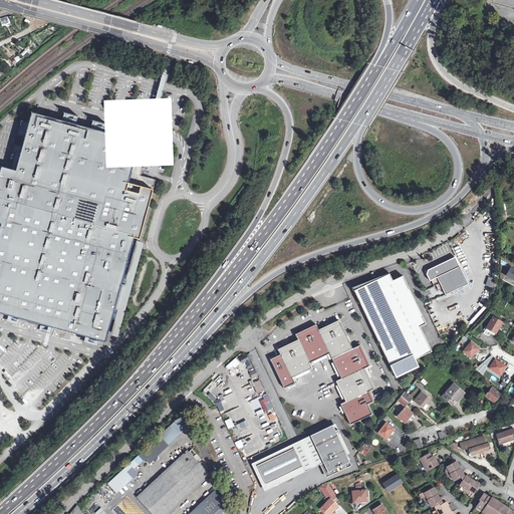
[(513,0),(494,0),(493,4),(513,8),(513,0)]
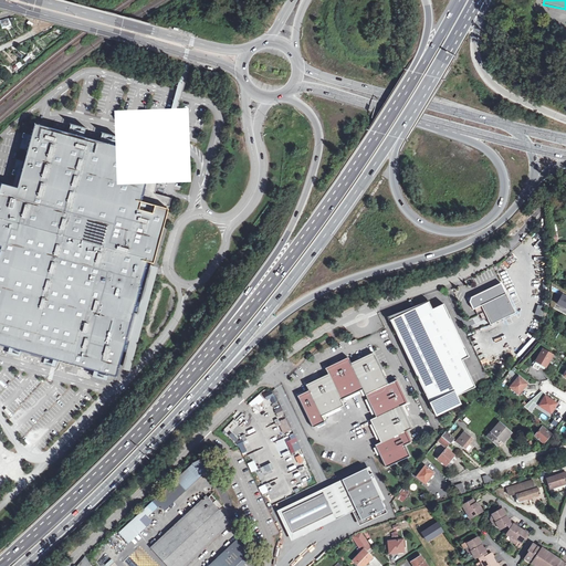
[(24,54),(28,59),(35,53),(31,49),(24,54)]
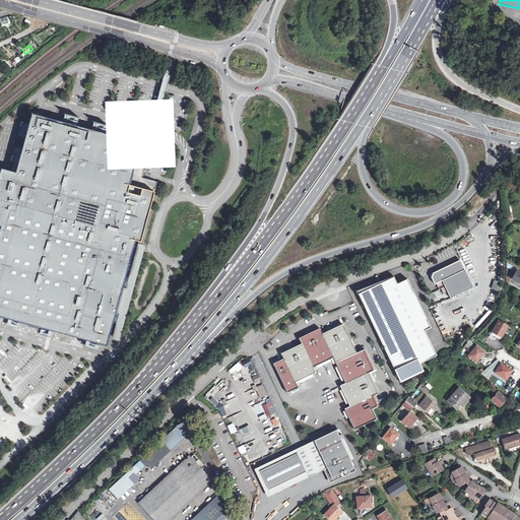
[(3,66),(8,70),(17,62),(13,58),(3,66)]
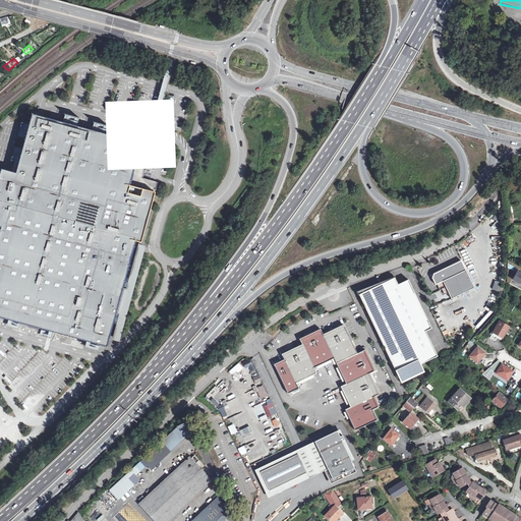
[(40,115),(34,114),(17,172),(13,171),(0,167),(0,316),(66,335),(75,337),(74,339),(77,339),(77,338),(95,343),(108,346),(114,323),(118,324),(115,337),(118,337),(120,338),(145,247),(140,246),(139,245),(134,266),(130,264),(136,240),(141,242),(155,192),(151,190),(134,186),(131,185),(142,143),(139,142),(40,115)]
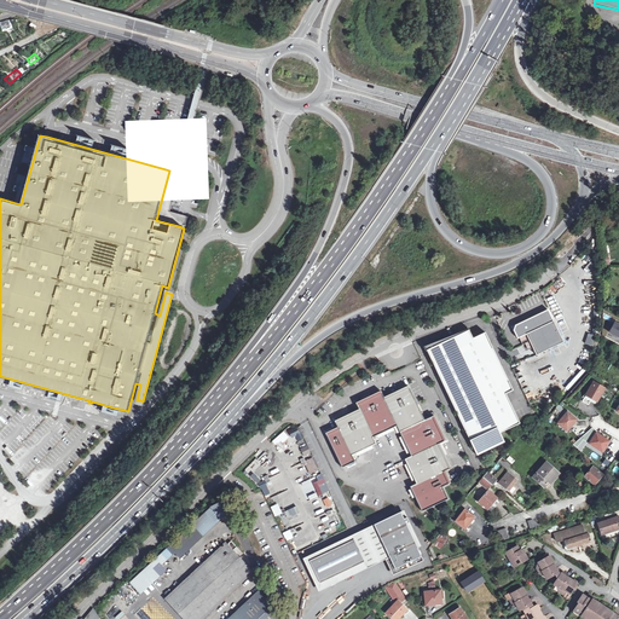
[(533,348),(537,356),(563,342),(548,310),(515,325),(514,330),(518,339),(519,337),(526,334),(530,341),(533,348)]
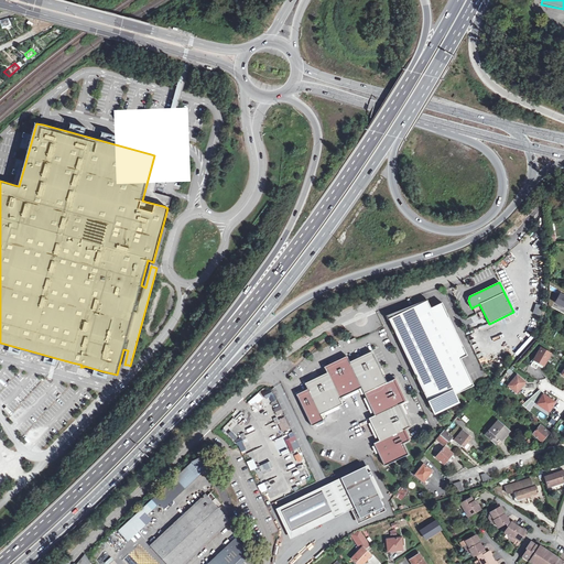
[(429,401),(435,415),(459,403),(456,394),(474,386),(461,359),(467,356),(442,303),(431,308),(427,301),(423,303),(422,302),(413,306),(413,307),(405,311),(404,310),(396,314),(394,313),(391,317),(392,317),(389,320),(397,335),(402,337),(400,342),(411,365),(416,367),(414,371),(425,394),(429,394),(429,401)]
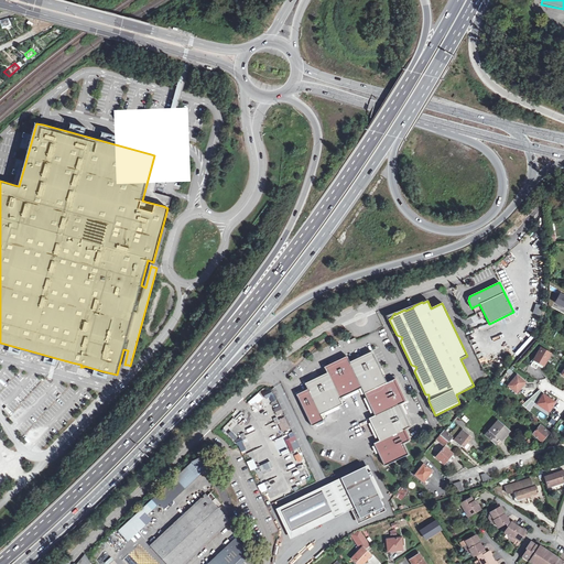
[(479,304),(473,307),(476,314),(483,311),(479,304)]
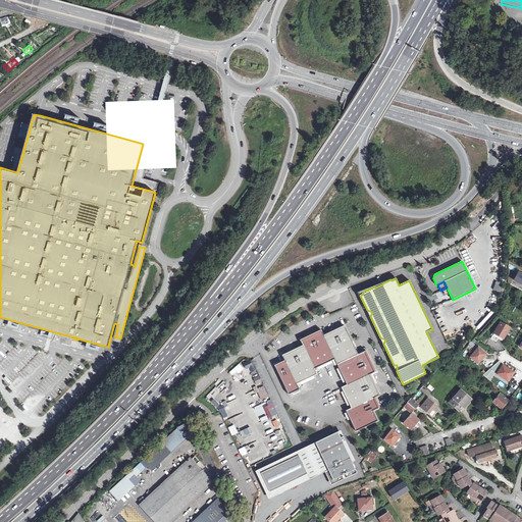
[(504,338),(510,327),(501,322),(491,338),(497,342),(500,336),(504,338)]
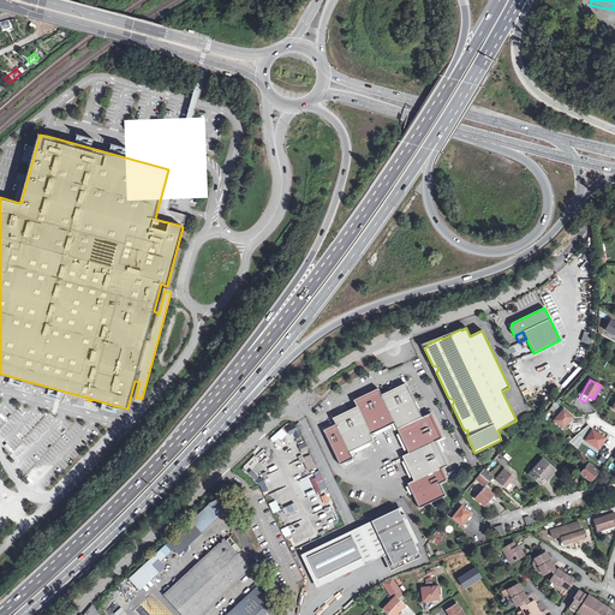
[(330,429),(324,433),(340,465),(353,459),(350,452),(374,441),(371,435),(394,423),(408,453),(402,457),(413,481),(407,483),(419,508),(445,496),(440,484),(446,481),(440,469),(446,466),(435,441),(441,439),(430,413),(422,417),(406,384),(382,396),(380,390),(374,393),(362,399),(354,402),(358,408),(352,412),(340,417),(334,419),(336,427),(330,429)]
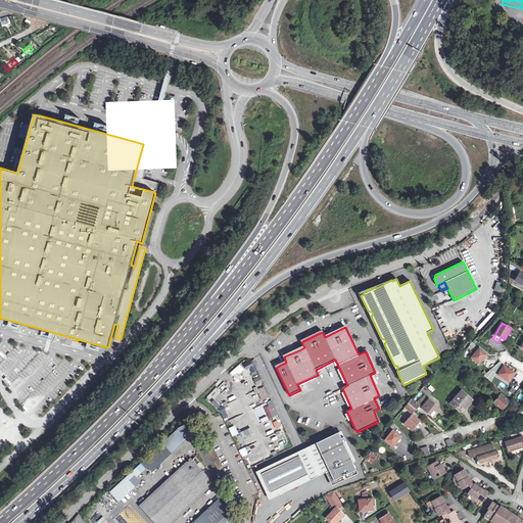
[(471,350),(476,344),(472,341),(467,347),(471,350)]
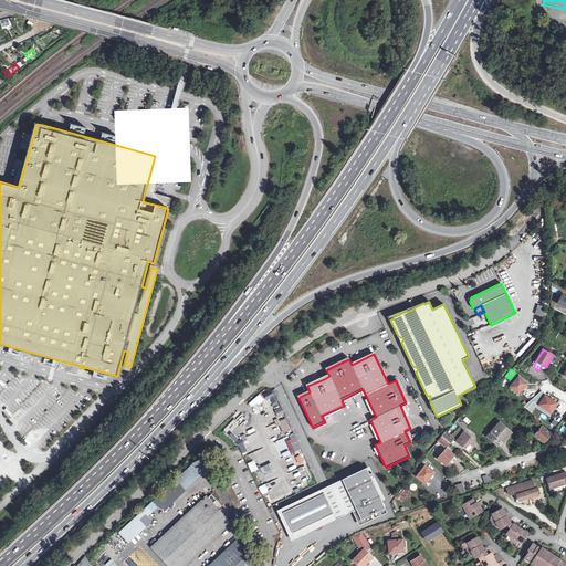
[(528,384),(519,377),(511,387),(517,394),(519,396),(528,384)]
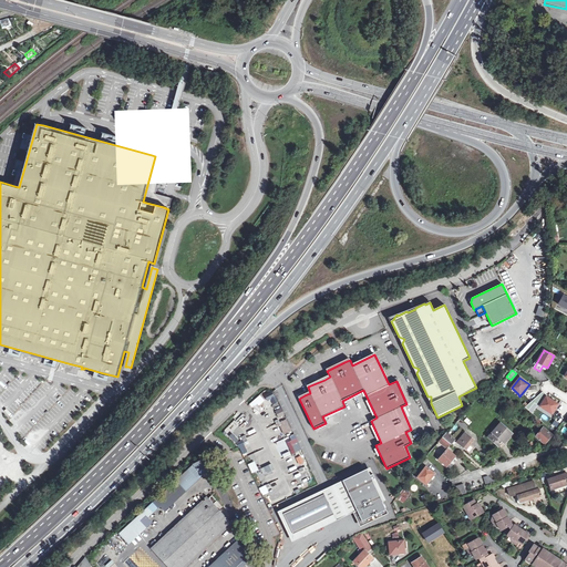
[(272,404),(278,402),(271,391),(264,395),(267,401),(270,400),(272,404)]
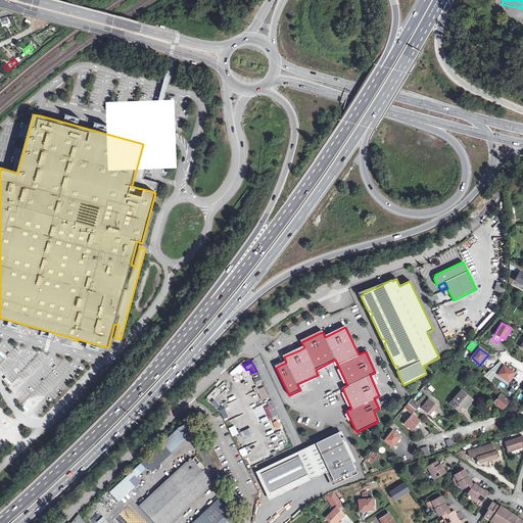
[(516,374),(504,366),(497,375),(510,383),(516,374)]
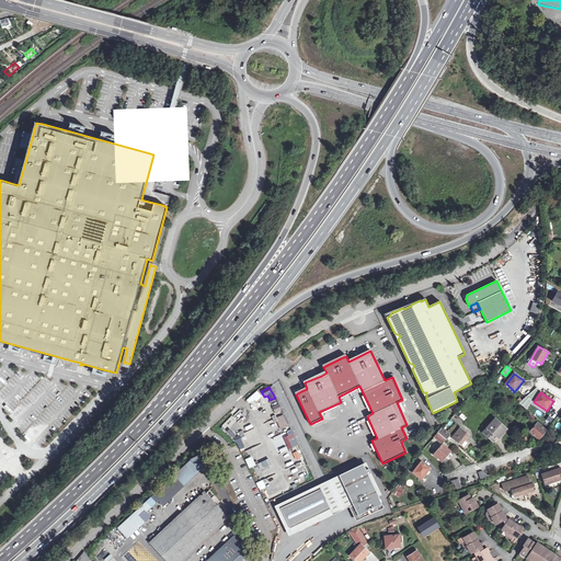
[(462,422),(456,415),(453,419),(459,425),(462,422)]
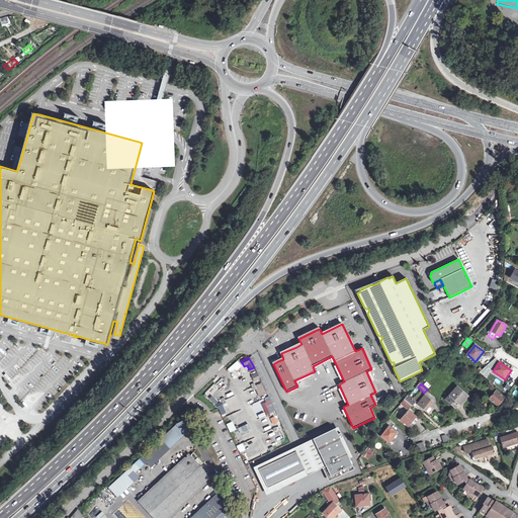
[(447,400),(457,408),(467,396),(457,387),(447,400)]
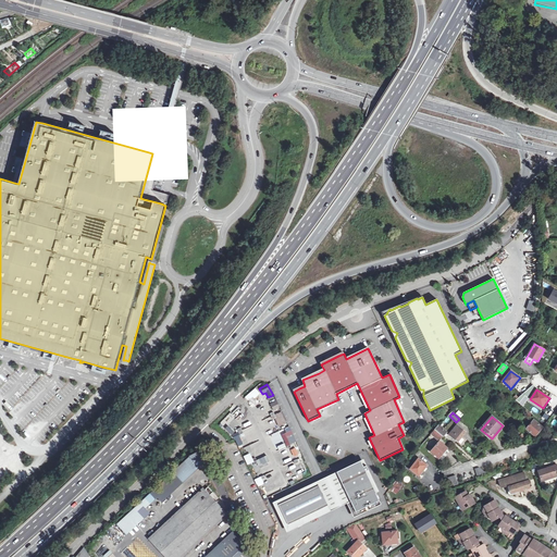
[(543,428),(534,420),(527,429),(535,436),(543,428)]
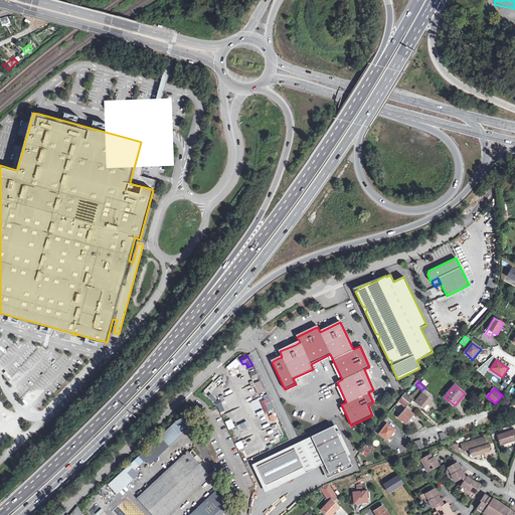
[(431,399),(423,393),(415,402),(423,408),(431,399)]
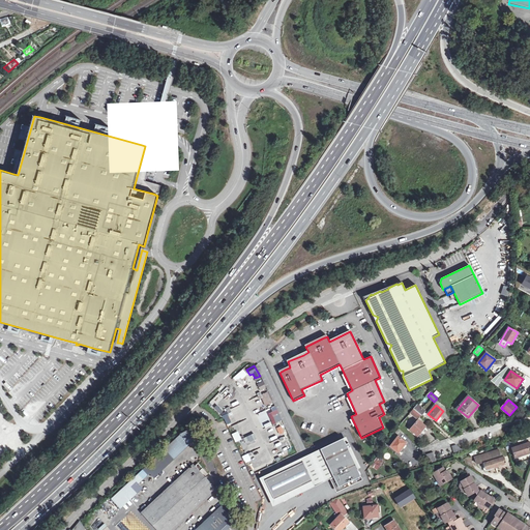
[(425,411),(418,406),(414,409),(421,415),(425,411)]
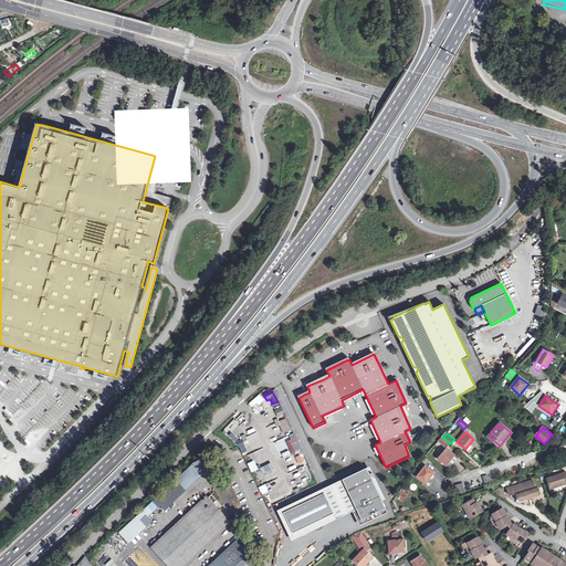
[(450,443),(442,437),(439,441),(447,448),(450,443)]
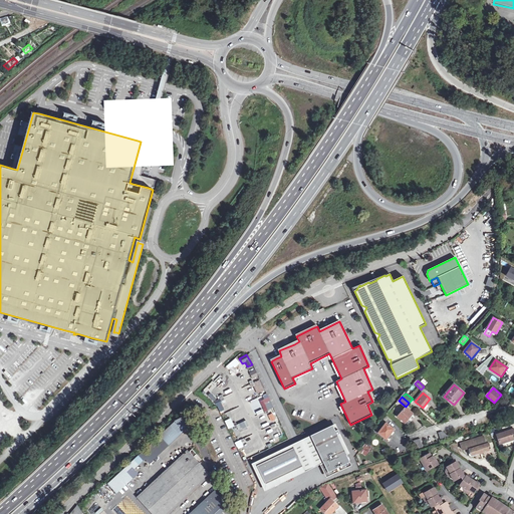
[(413,414),(406,408),(399,417),(405,423),(413,414)]
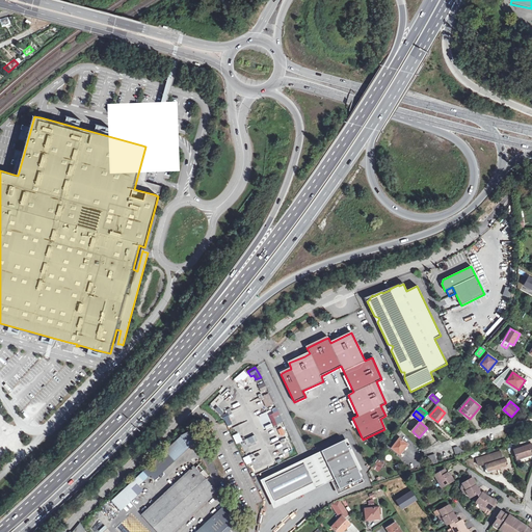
[(182,435),(165,452),(174,461),(197,437),(193,430),(182,435)]
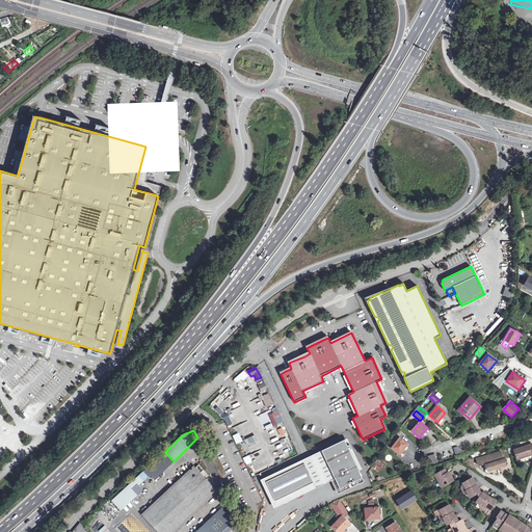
[(400,454),(403,450),(402,449),(406,444),(399,439),(392,448),(400,454)]
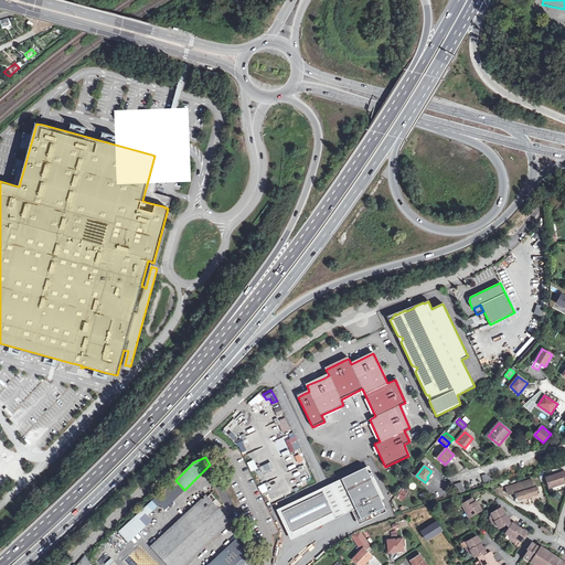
[(354,505),(361,519),(385,508),(371,478),(374,477),(372,472),(369,473),(366,467),(341,479),(343,482),(354,505)]
